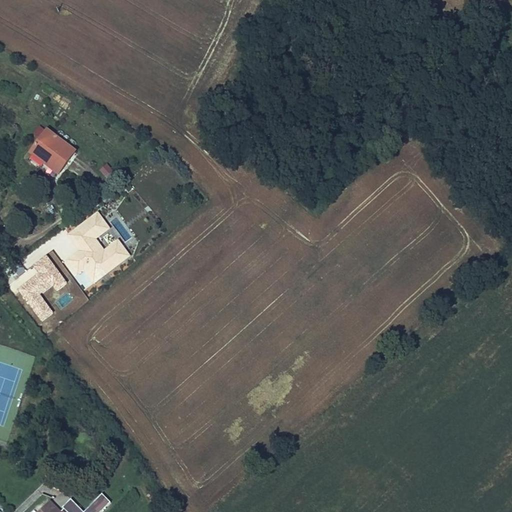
[(30,152),(58,173),(74,151),(47,130),(30,152)]
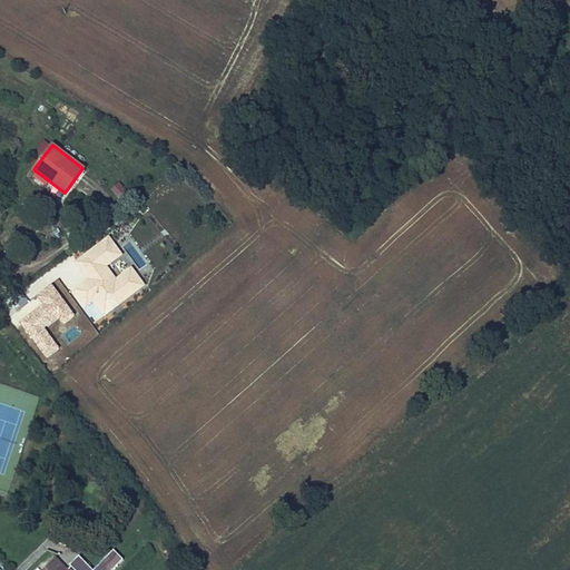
[(120,200),(128,193),(119,183),(111,190),(120,200)]
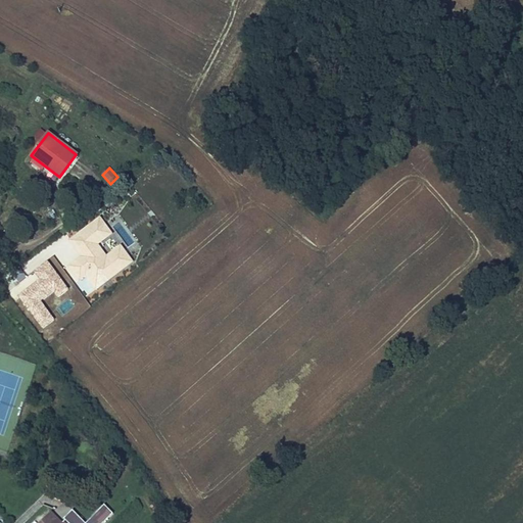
[(134,265),(122,245),(105,255),(98,245),(112,235),(101,219),(67,240),(80,258),(66,268),(78,284),(86,279),(94,291),(134,265)]
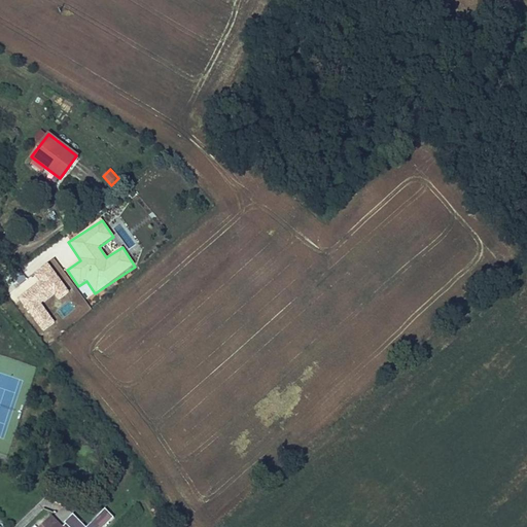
[(65,520),(67,522),(64,525),(65,526),(104,526),(115,517),(107,506),(86,526),(73,512),(65,520)]
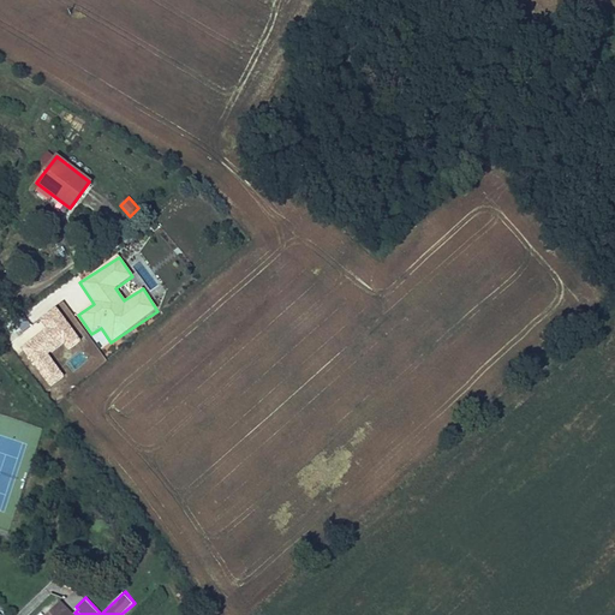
[(45,614),(76,614),(75,613),(61,599),(45,614)]
